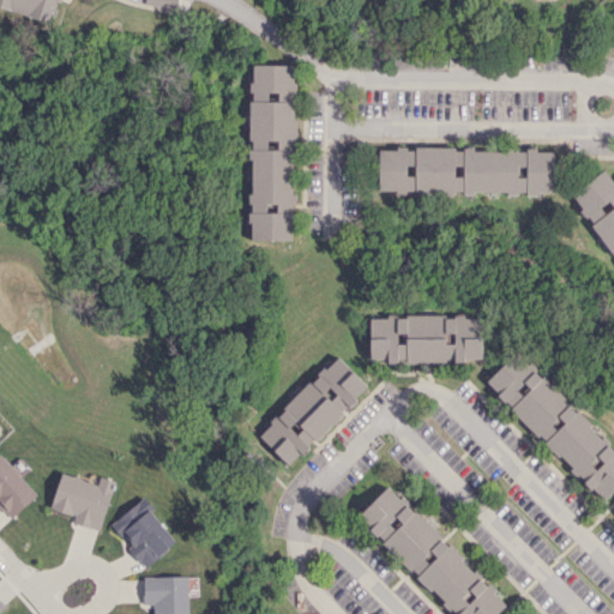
[(56,0),(0,0),(0,6),(50,23),(56,0)]
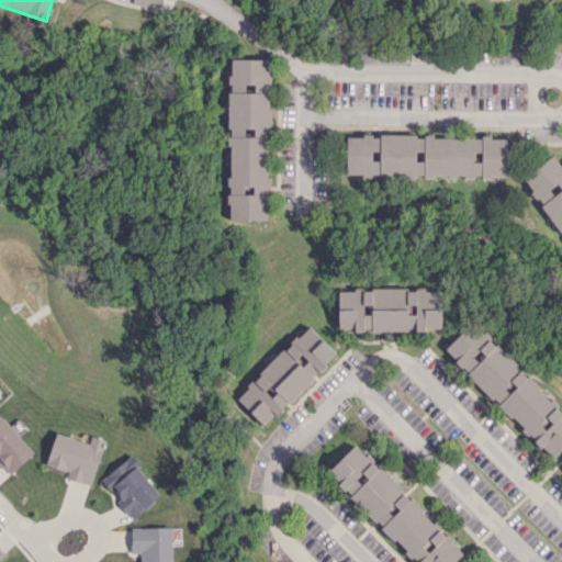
[(269,59),(228,59),(229,220),(269,220),(269,59)]
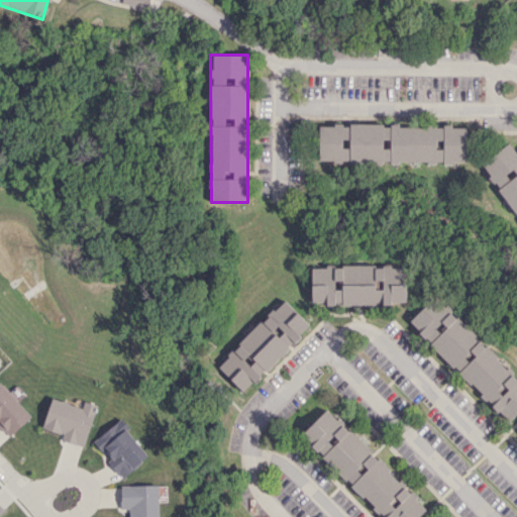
[(466,164),(467,127),(319,124),(318,161),(466,164)]
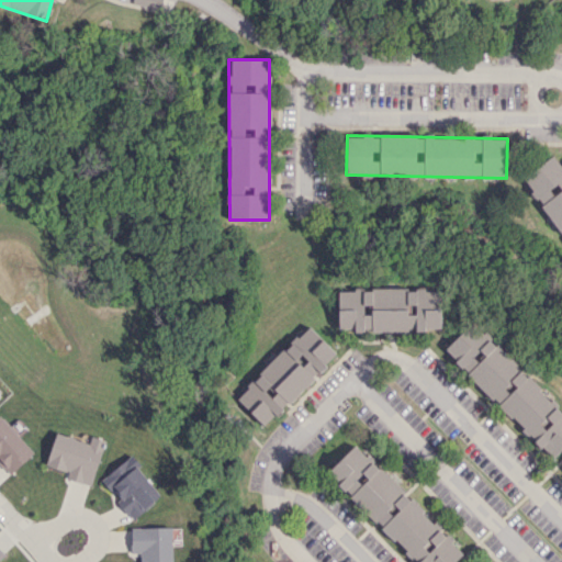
[(561,159),(557,153),(524,175),(561,231),(561,159)]
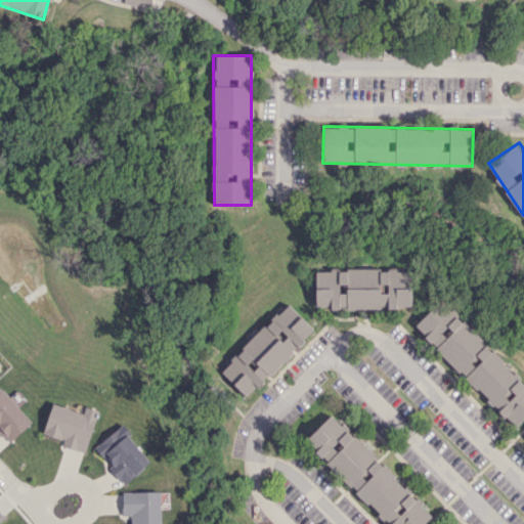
[(315,270),(316,308),(411,307),(411,269),(315,270)]
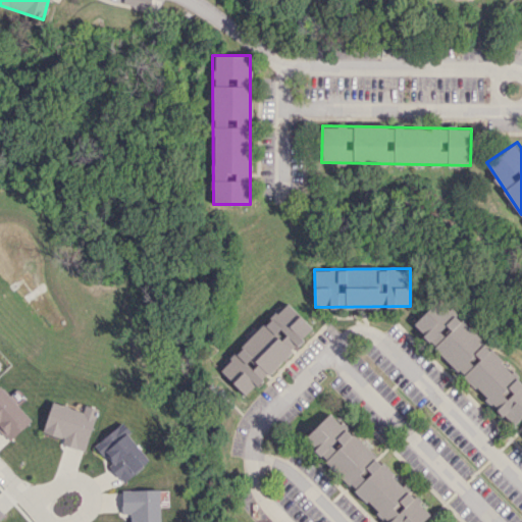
[(413,323),(511,427),(521,416),(521,383),(440,297),(413,323)]
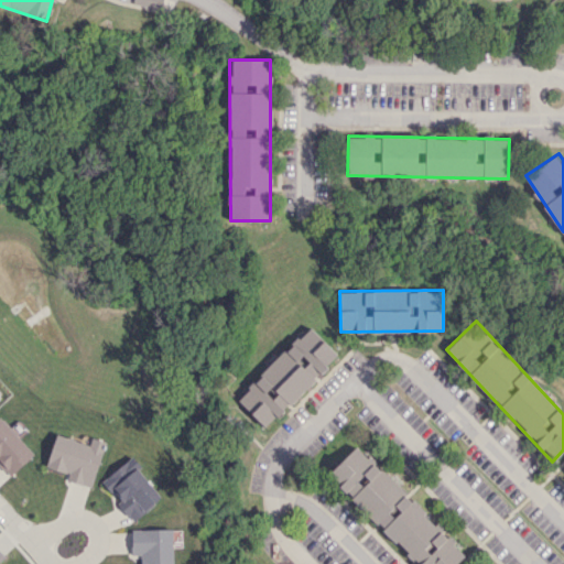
[(267,429),(326,366),(321,361),(333,349),(308,325),(237,400),(267,429)]
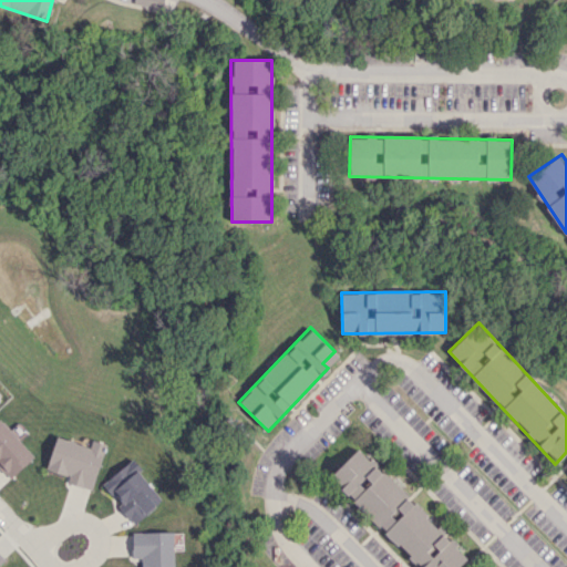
[(0,467),(10,478),(34,456),(0,419),(0,467)]
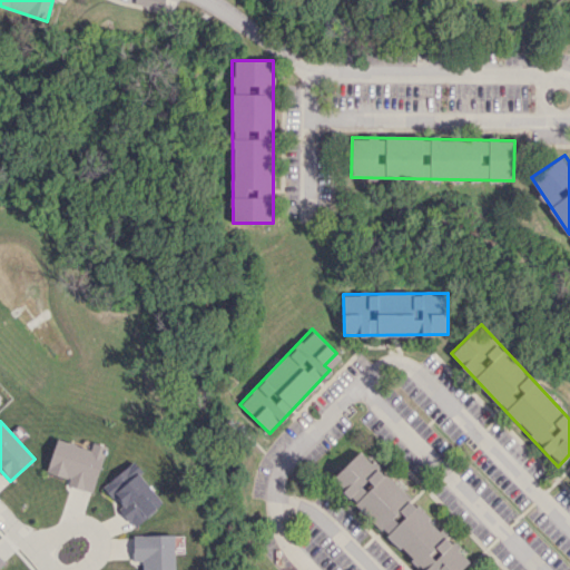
[(106,445),(92,442),(91,449),(56,439),(47,472),(70,478),(68,485),(94,492),(106,445)]
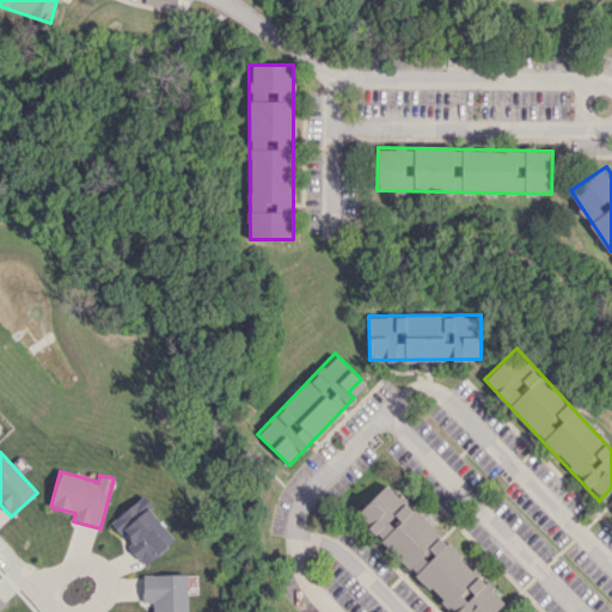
[(453,611),(494,611),(505,601),(386,483),(355,514),(453,611)]
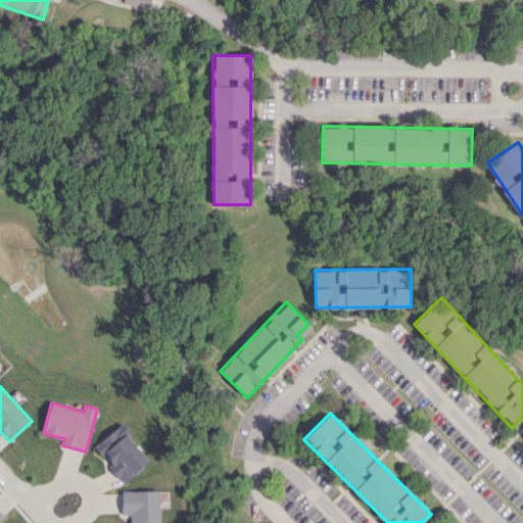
[(122,424),(95,445),(111,466),(110,467),(123,483),(150,462),(122,424)]
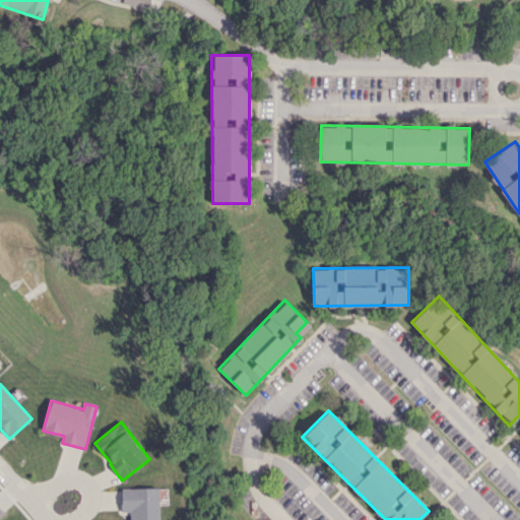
[(158,519),(158,488),(121,489),(121,511),(129,511),(129,519),(158,519)]
